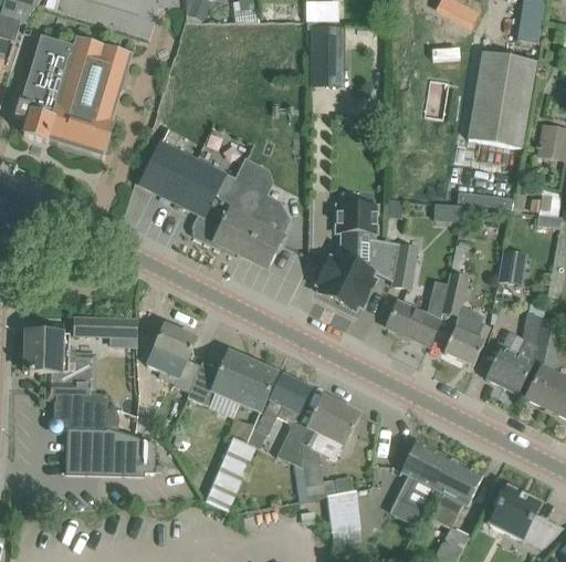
[(2,0),(0,9),(0,12),(0,13),(16,19),(20,20),(25,22),(28,14),(38,0),(2,0)]
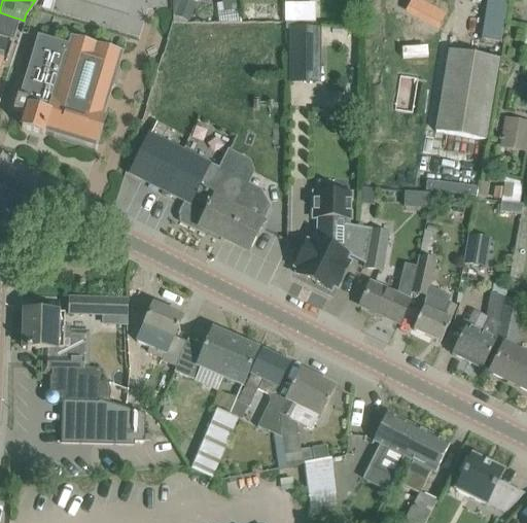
[(178,0),(173,12),(188,20),(197,2),(192,0),(178,0)]
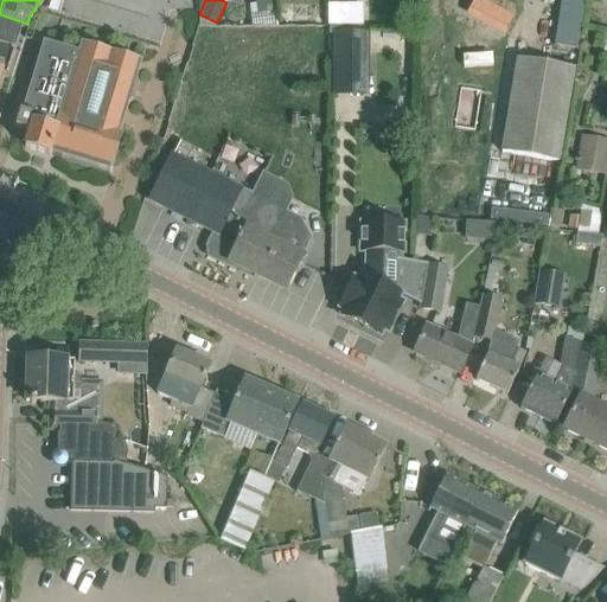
[(256,0),(250,1),(253,21),(276,21),(274,0),(256,0)]
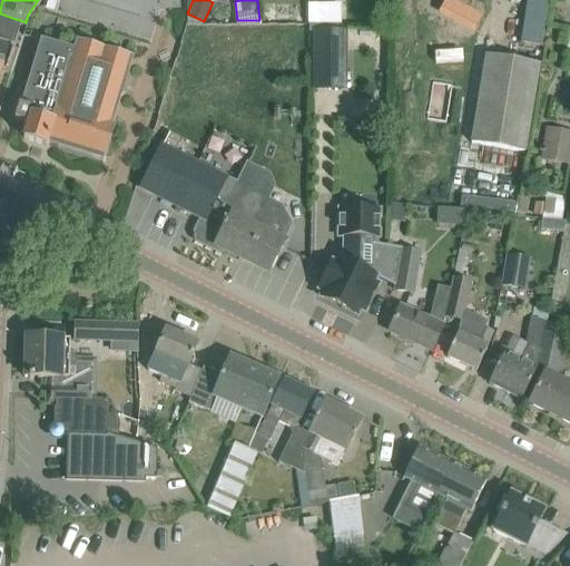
[(527,0),(520,40),(542,44),(548,0),(527,0)]
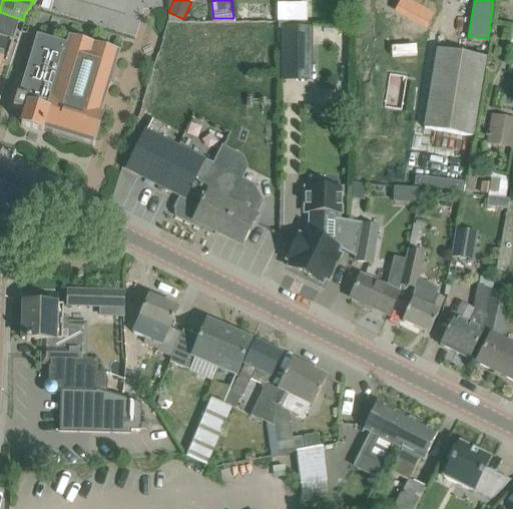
[(311,70),(311,23),(281,23),(281,70),(311,70)]
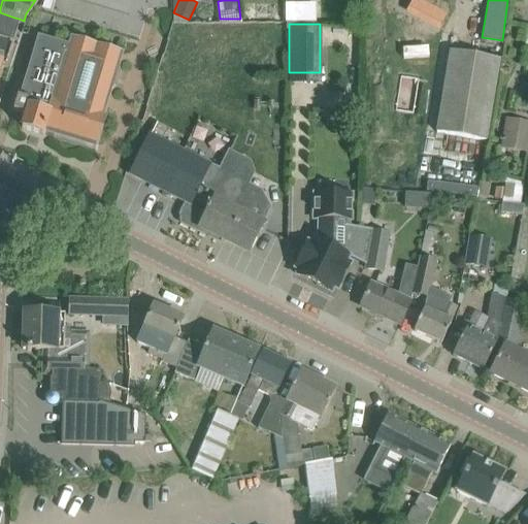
[(0,59),(5,61),(10,41),(11,37),(0,33),(0,59)]
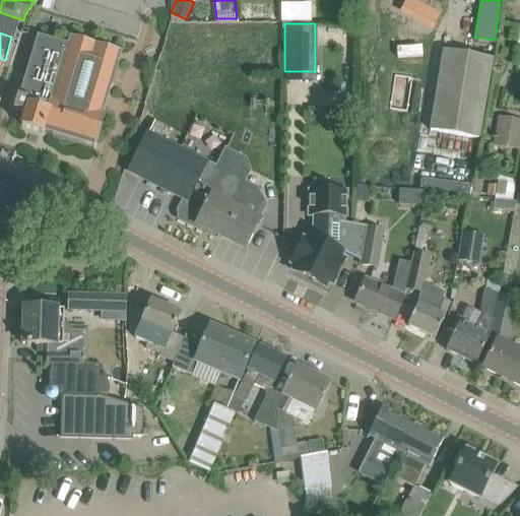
[(69,35),(67,43),(38,34),(19,93),(16,92),(12,107),(25,110),(20,123),(42,130),(44,123),(95,138),(104,113),(101,112),(109,84),(110,84),(117,63),(116,62),(120,50),(69,35)]
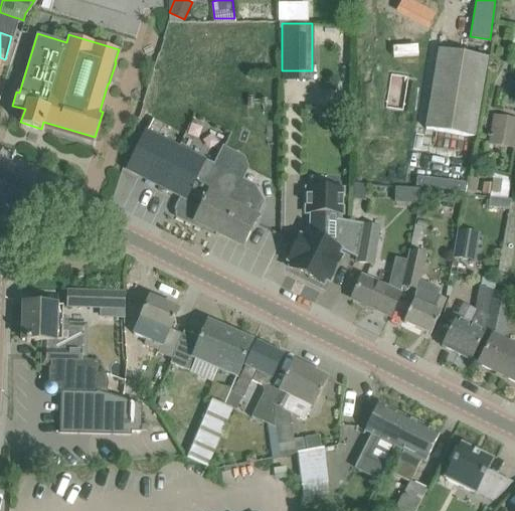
[(438,46),(423,126),(475,134),(489,55),(488,54),(438,46)]
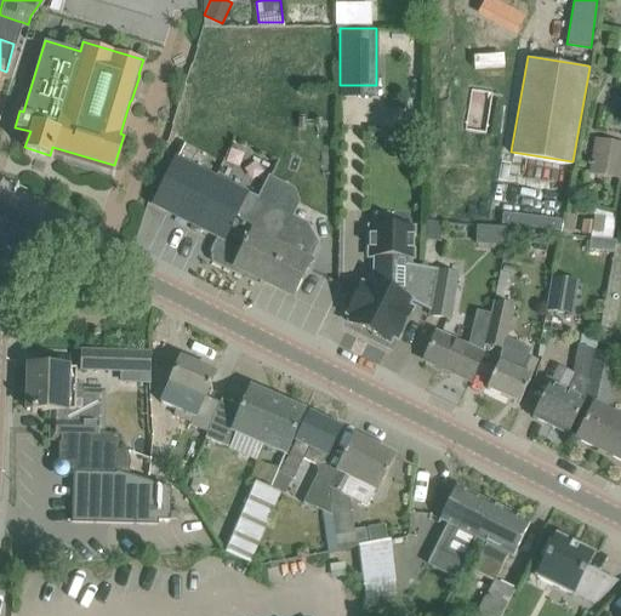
[(590,170),(620,175),(620,171),(620,138),(596,133),(590,170)]
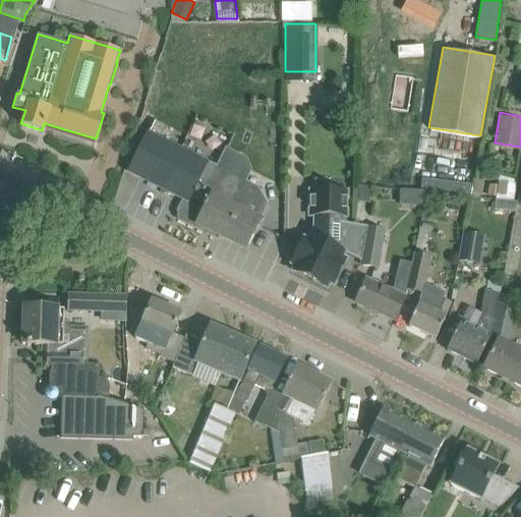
[(245,245),(254,227),(261,215),(259,215),(268,202),(257,185),(208,160),(209,159),(170,138),(175,127),(155,116),(137,151),(128,169),(186,197),(180,210),(180,215),(216,232),(218,231),(245,245)]
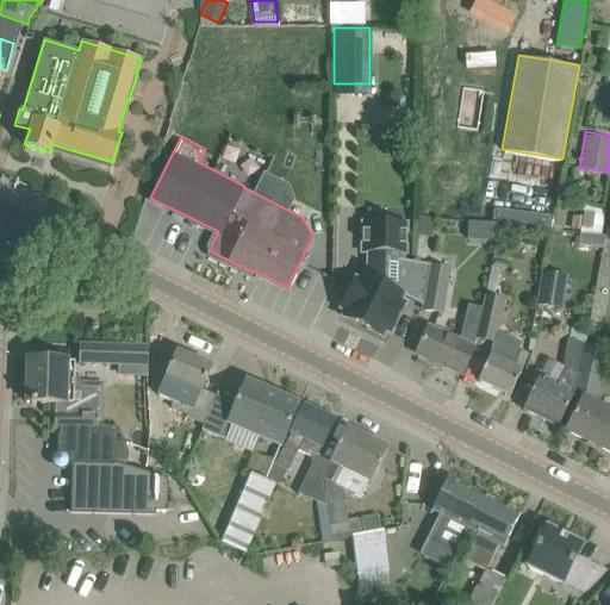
[(572,212),(571,226),(583,228),(584,214),(572,212)]
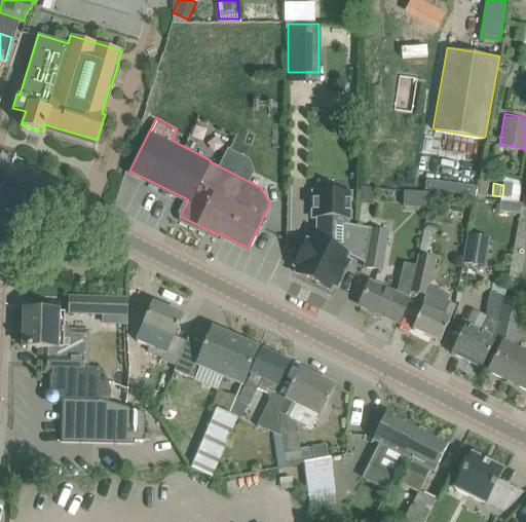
[(348,216),(349,190),(313,190),(312,215),(318,215),(317,237),(313,235),(310,241),(306,238),(294,263),(298,266),(296,271),(329,288),(332,283),(336,285),(348,260),(343,258),(346,252),(364,261),(370,226),(343,221),(343,215),(348,216)]
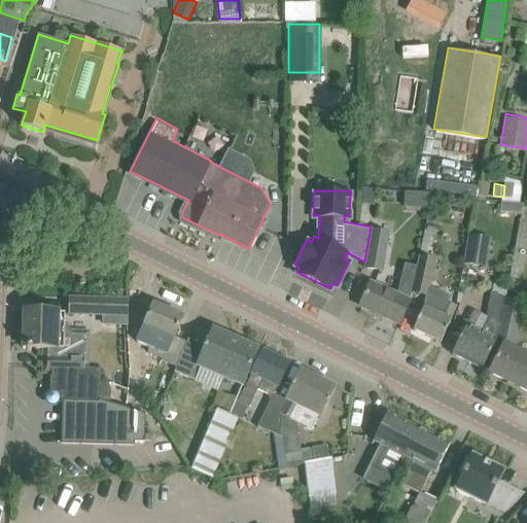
[(381,268),(388,229),(371,225),(371,227),(364,262),(364,265),(381,268)]
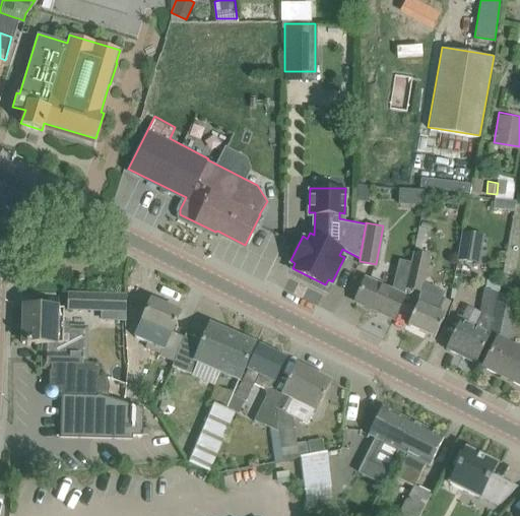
[(479,260),(484,233),(462,229),(457,256),(479,260)]
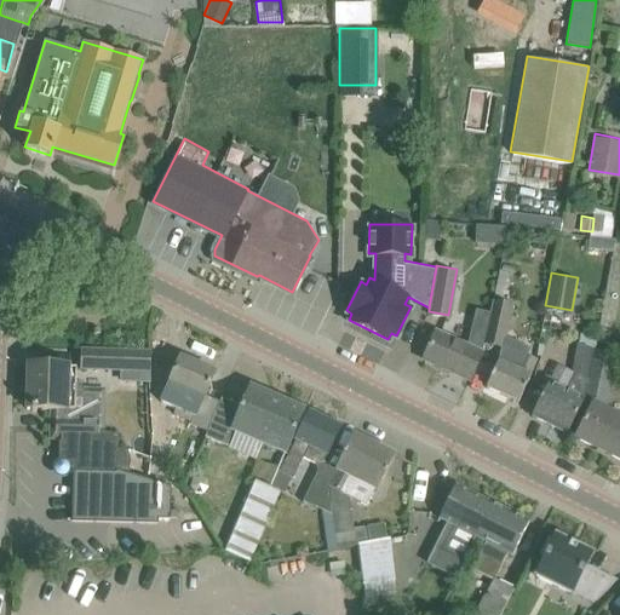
[(493,297),(491,308),(483,340),(501,344),(511,300),(493,297)]
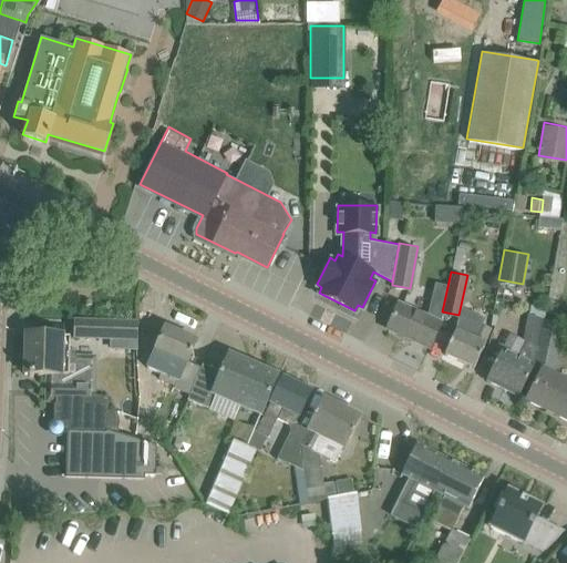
[(442,311),(449,282),(435,280),(428,316),(421,313),(398,303),(388,327),(429,345),(440,320),(442,311)]
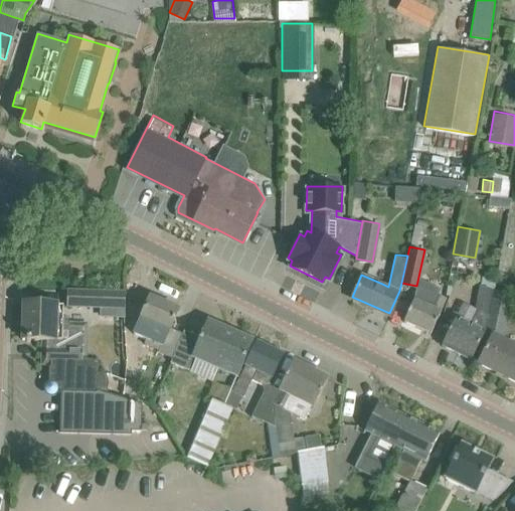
[(512,292),(506,290),(494,287),(488,313),(485,328),(478,342),(486,346),(478,361),(514,379),(514,345),(501,339),(512,292)]
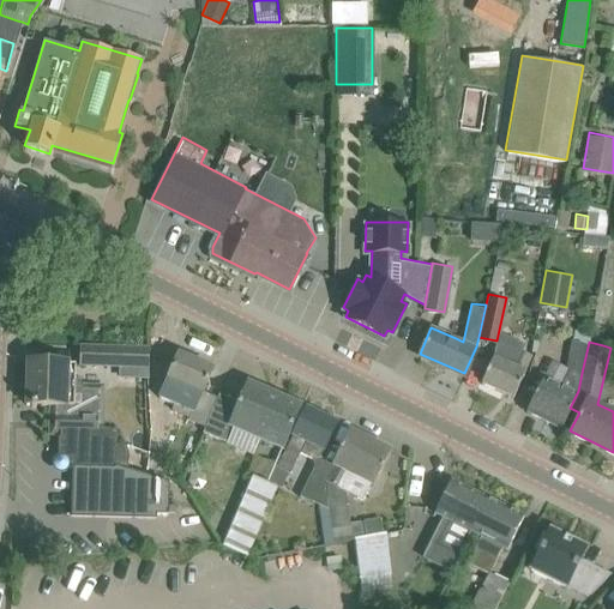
[(146,345),(79,344),(79,362),(146,363),(146,345)]
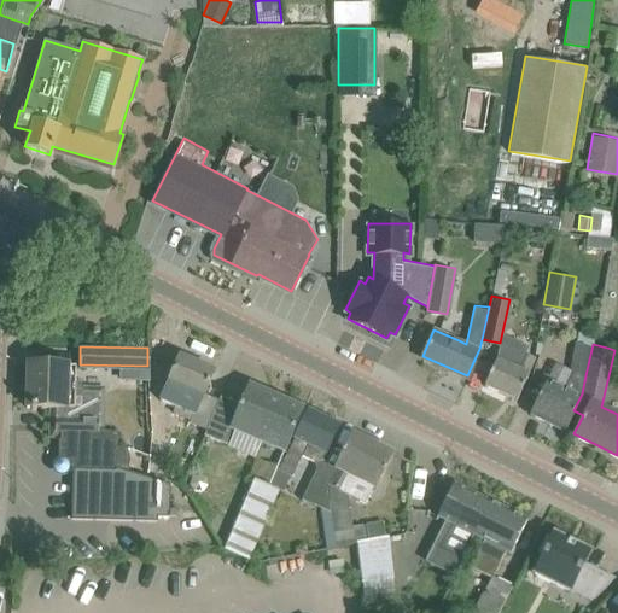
[(517,398),(526,375),(528,372),(526,371),(534,356),(520,350),(514,366),(496,357),(484,384),(517,398)]
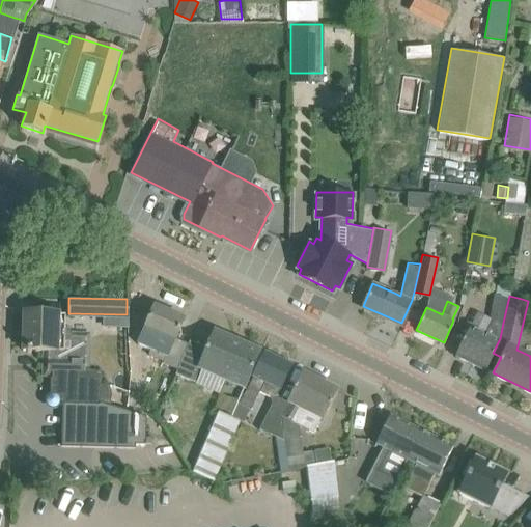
[(187,341),(174,336),(184,316),(154,304),(144,327),(145,328),(141,339),(127,339),(128,368),(128,378),(129,378),(127,405),(133,405),(134,379),(139,378),(139,369),(145,369),(144,350),(154,354),(155,350),(164,354),(161,361),(176,367),(187,341)]
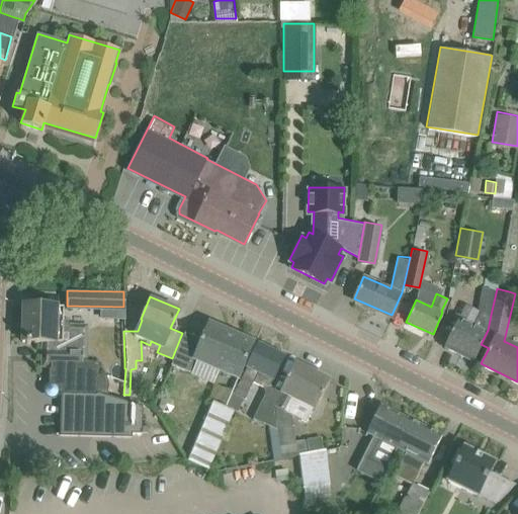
[(488,330),(491,315),(465,303),(453,327),(444,345),(473,360),(481,344),(488,330)]
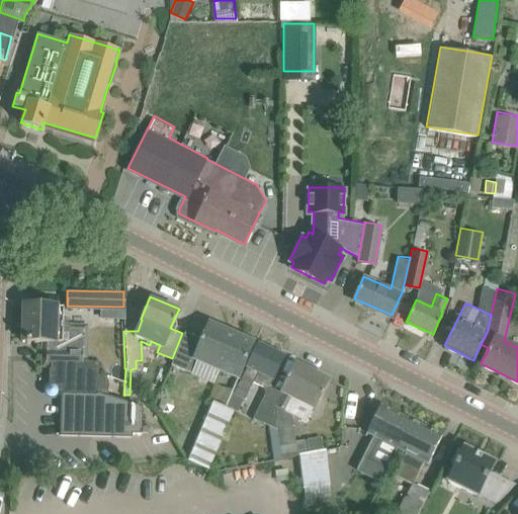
[(69,316),(63,316),(64,305),(22,304),(21,339),(26,339),(26,341),(30,341),(30,339),(41,339),(41,363),(50,364),(50,366),(49,366),(48,384),(56,392),(62,392),(63,431),(133,430),(133,427),(144,427),(144,405),(130,400),(130,395),(123,395),(122,398),(106,393),(108,383),(106,372),(99,372),(99,358),(87,358),(88,321),(69,321),(69,316)]
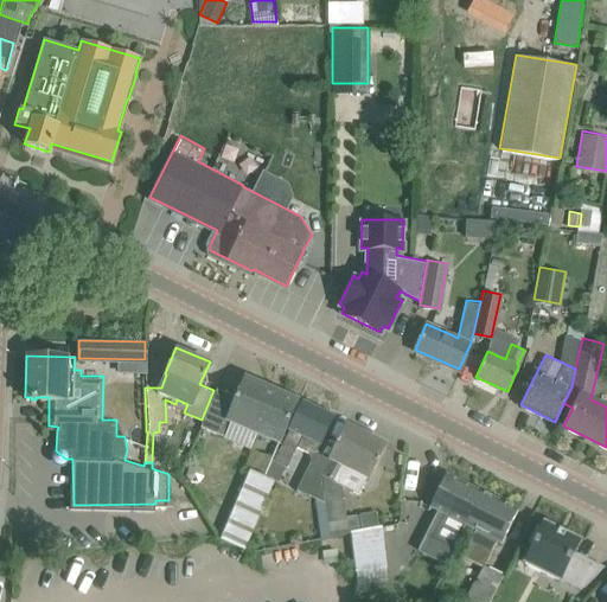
[(202,420),(199,424),(219,434),(225,420),(278,442),(287,421),(296,399),(244,377),(235,398),(231,405),(227,403),(231,394),(217,388),(215,391),(215,390),(213,390),(202,420)]
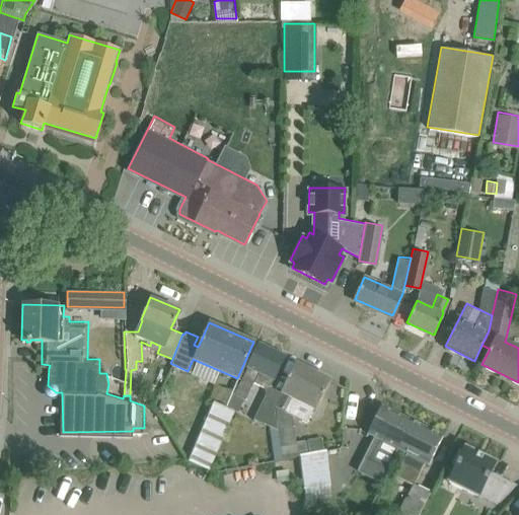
[(248,361),(235,386),(247,392),(252,381),(264,386),(266,392),(252,418),(266,424),(269,425),(274,458),(283,457),(283,455),(275,405),(280,394),(268,388),(267,385),(270,384),(273,378),(275,374),(284,357),(257,344),(248,361)]
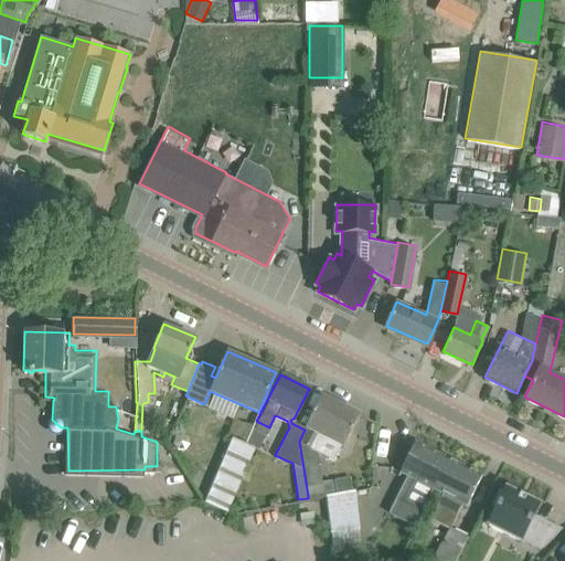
[(305,430),(299,441),(308,496),(308,498),(326,495),(333,491),(331,478),(322,479),(318,450),(328,455),(336,458),(343,444),(349,433),(359,413),(321,394),(311,414),(306,425),(305,430)]
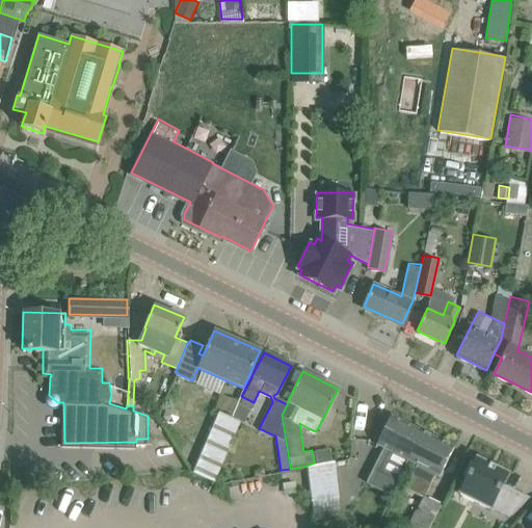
[(239,420),(231,416),(218,411),(193,470),(214,479),(239,420)]
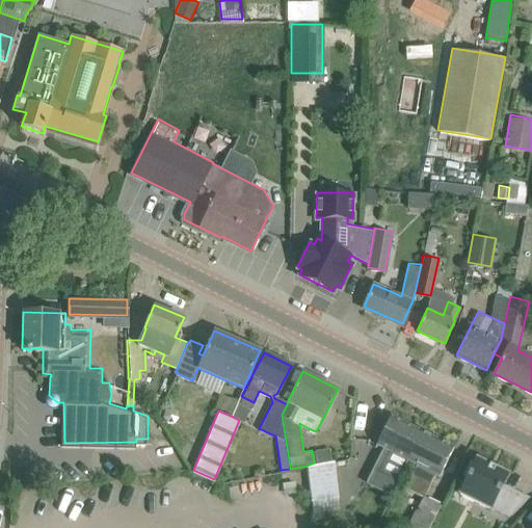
[(407,457),(422,430),(390,414),(376,442),(391,449),(380,471),(397,478),(407,457)]
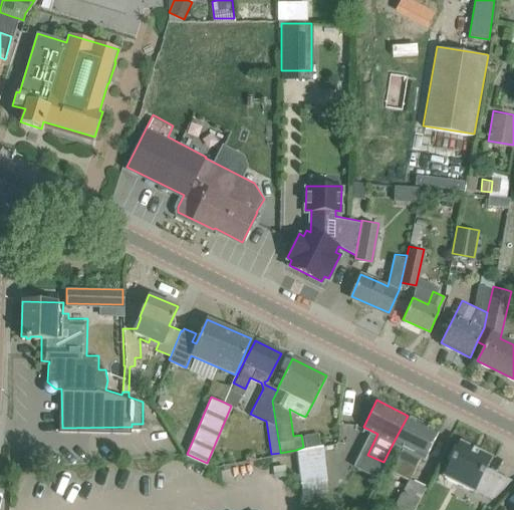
[(409,479),(410,478),(421,455),(425,457),(438,431),(408,416),(394,442),(403,447),(391,470),(409,479)]
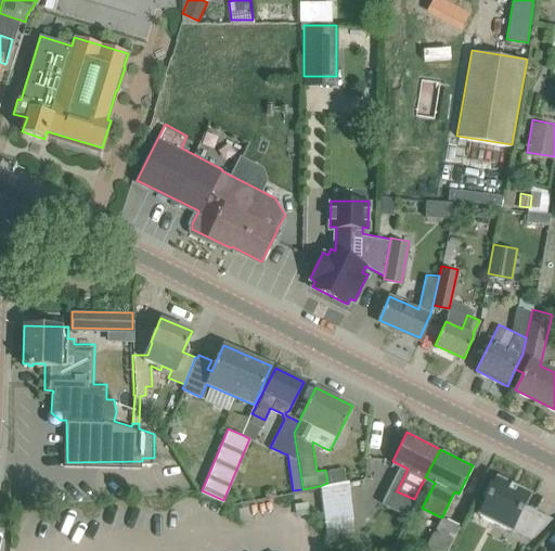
[(510,484),(500,478),(497,477),(494,482),(491,479),(483,492),(488,495),(479,513),(512,528),(513,525),(533,535),(549,520),(523,507),(529,494),(516,487),(516,486),(511,483),(510,484)]
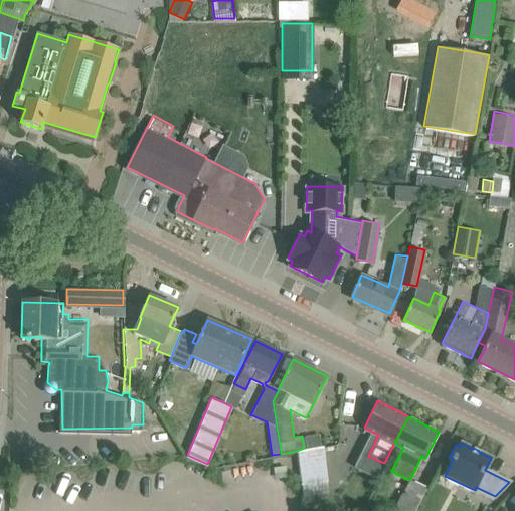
[(304,448),(297,451),(303,484),(327,480),(321,445),(304,448)]
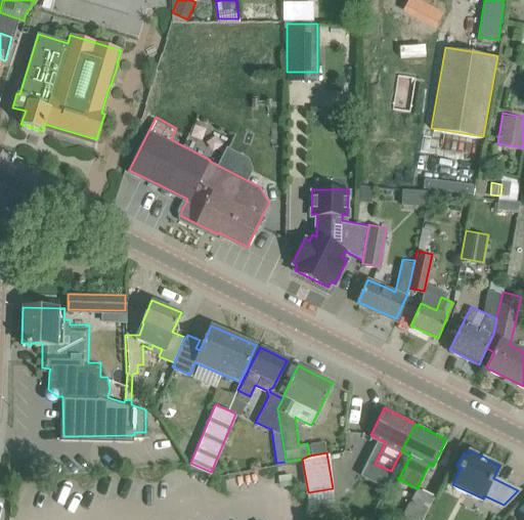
[(418,487),(417,488),(400,518),(402,519),(421,519),(433,495),(418,487)]
